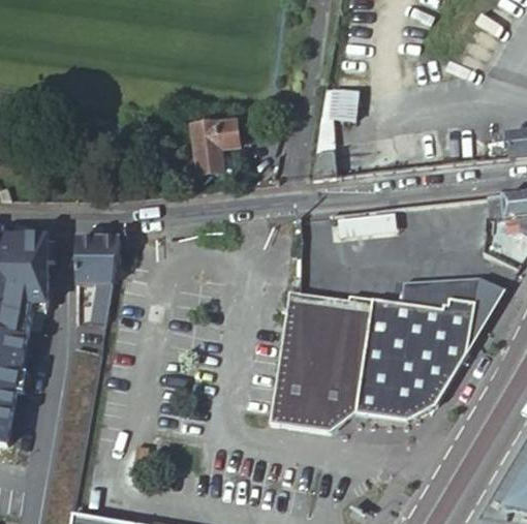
[(361,90),(336,86),(332,112),(358,116),(361,90)]
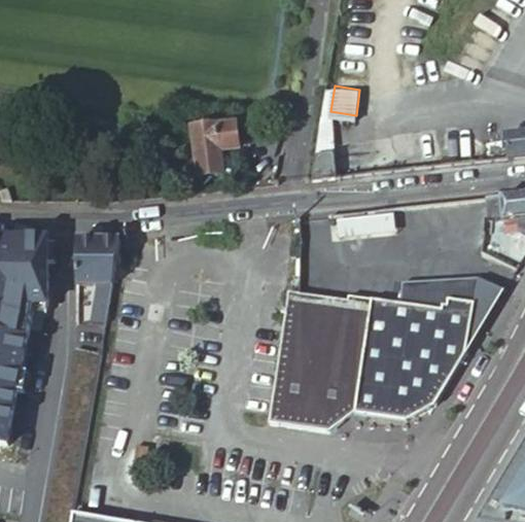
[(318,139),(312,178),(426,165),(524,152),(524,129),(505,132),(505,136),(496,137),(493,118),(318,139)]
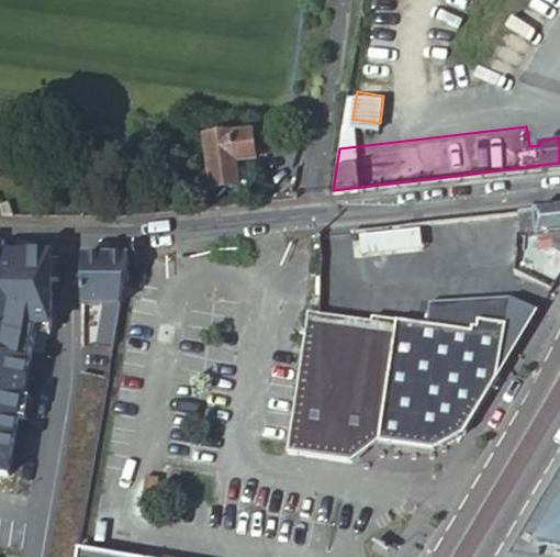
[(253,130),(205,135),(211,195),(241,191),(238,167),(256,165),(253,130)]
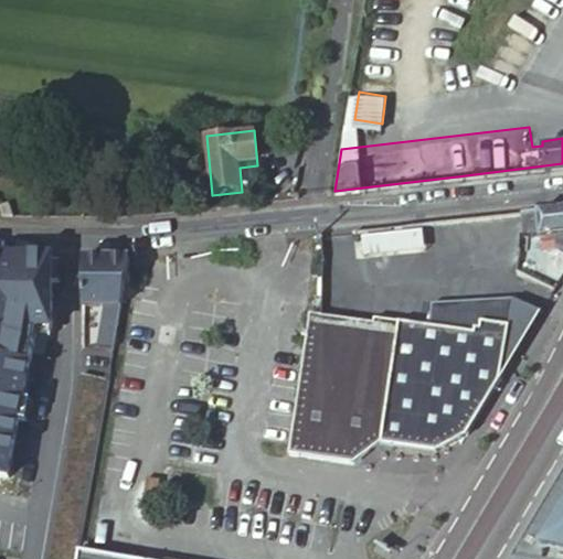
[(562,201),(551,204),(522,207),(517,245),(527,247),(529,229),(539,232),(540,232),(541,232),(553,230),(554,245),(562,249),(562,201)]
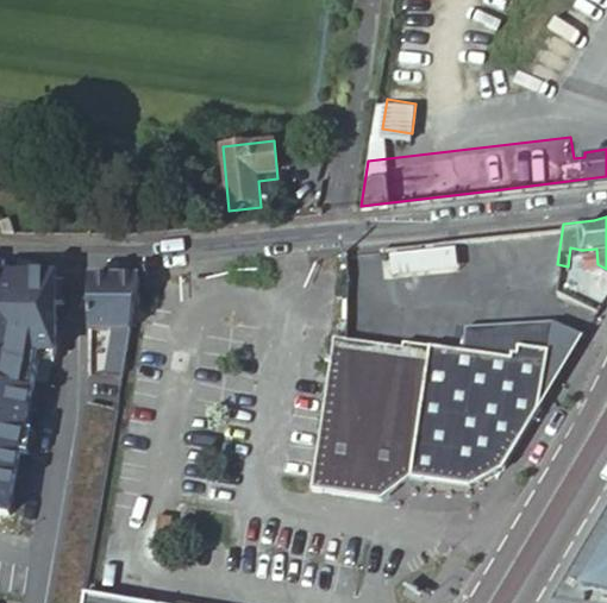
[(457,238),(390,239),(390,262),(457,261),(457,238)]
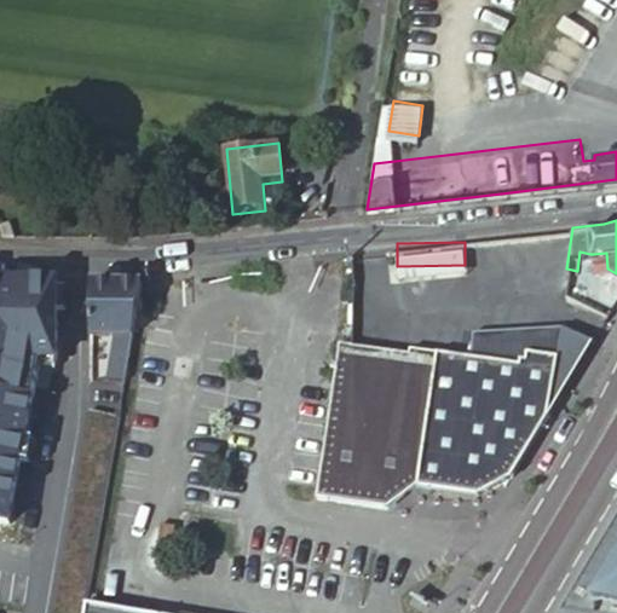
[(57,356),(56,277),(0,277),(0,512),(10,514),(40,356),(57,356)]
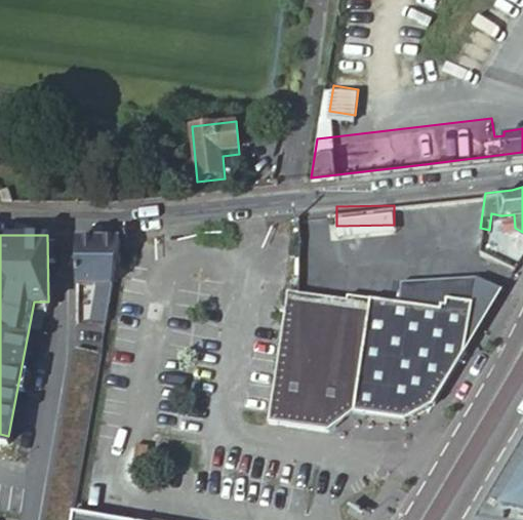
[(106,318),(120,235),(98,235),(83,235),(77,235),(76,273),(76,279),(97,279),(91,315),(106,318)]
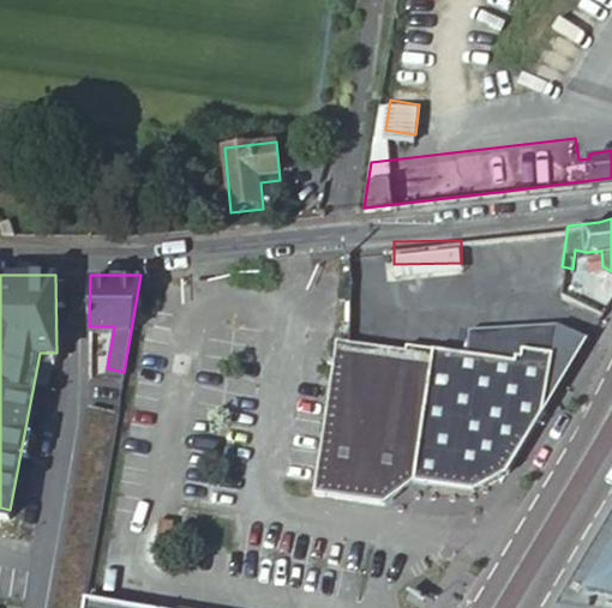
[(471,329),(467,351),(510,361),(517,362),(520,349),(549,354),(555,319),(471,329)]
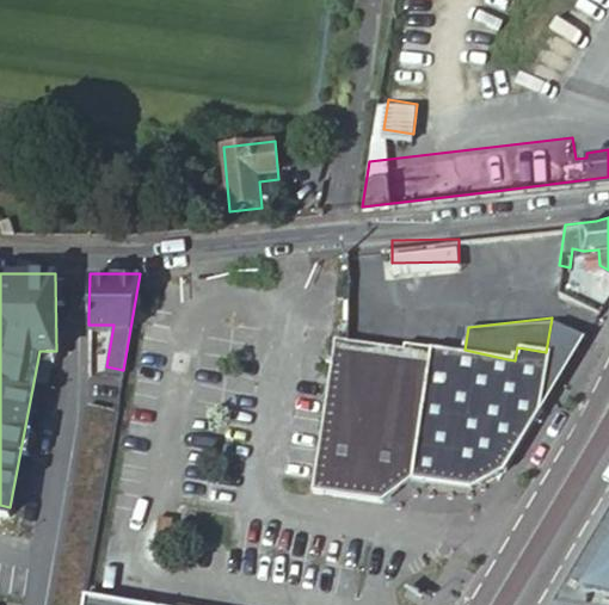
[(546,352),(539,409),(585,332),(552,318),(546,352)]
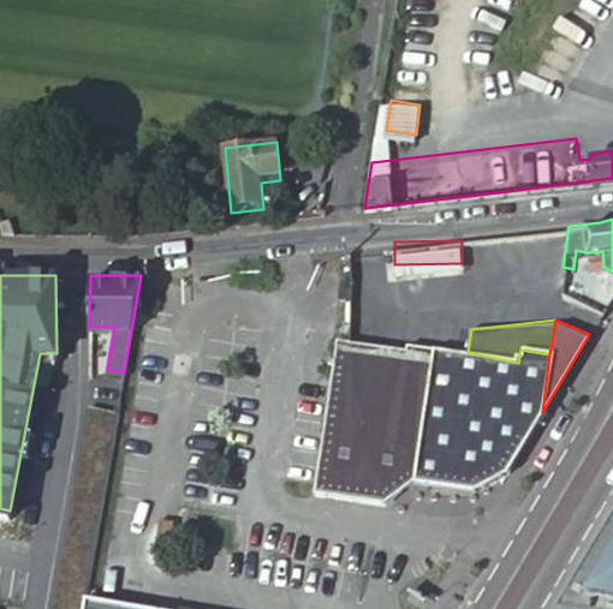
[(414,476),(475,484),(509,469),(542,412),(549,354),(521,350),(518,363),(511,362),(468,352),(405,340),(404,347),(353,339),(349,338),(338,336),(316,491),(387,501),(414,476)]
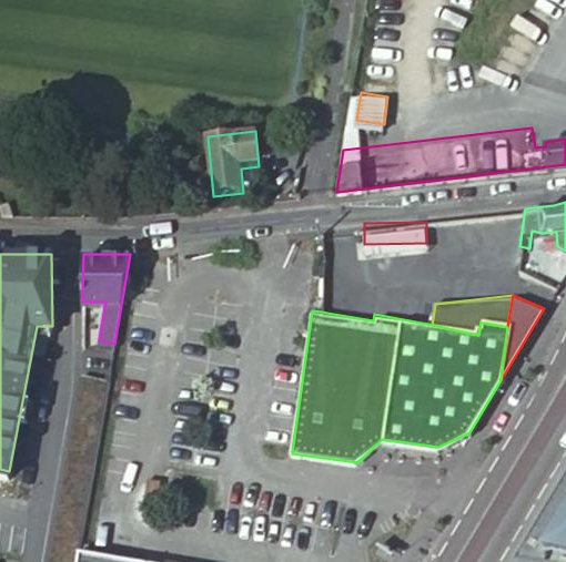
[(110,347),(93,345),(88,377),(104,379),(110,347)]
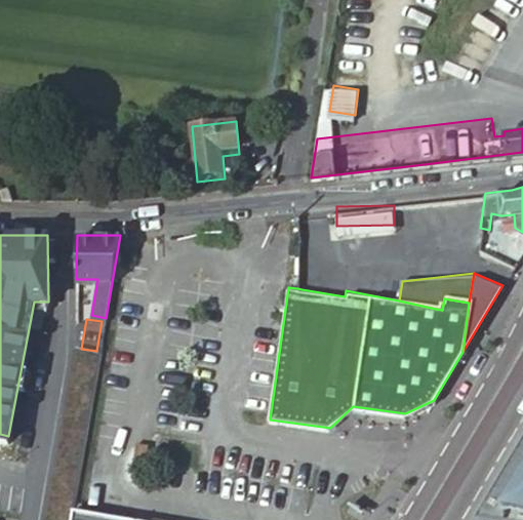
[(86,364),(97,366),(99,356),(88,355),(86,364)]
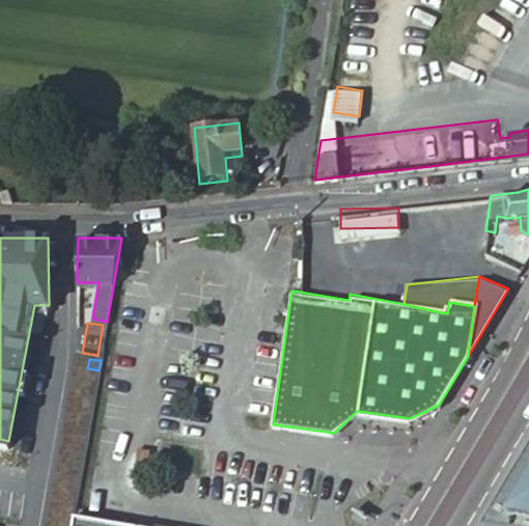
[(410,418),(428,421),(439,405),(410,418)]
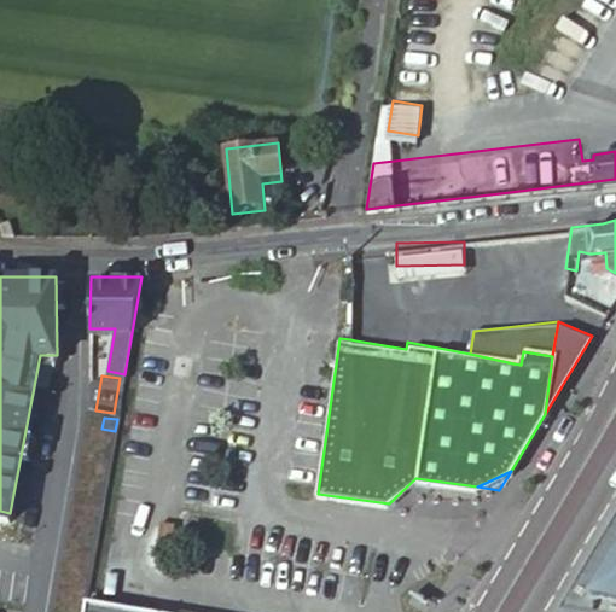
[(412,507),(416,478),(389,503),(412,507)]
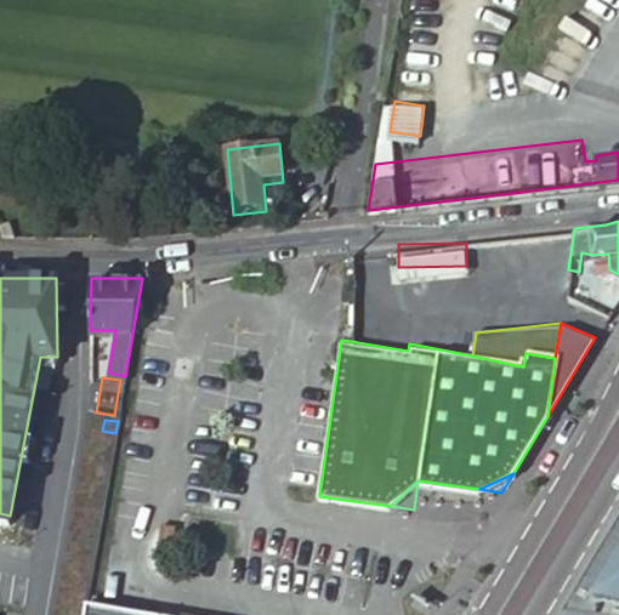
[(618,531),(580,597),(609,614),(618,614),(618,531)]
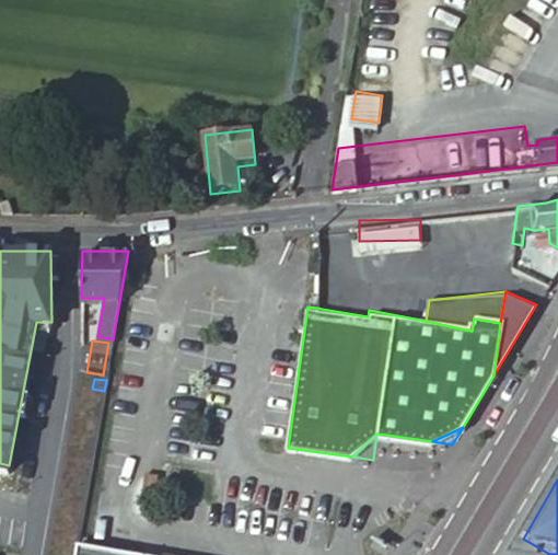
[(136,554),(78,545),(76,554),(136,554)]
